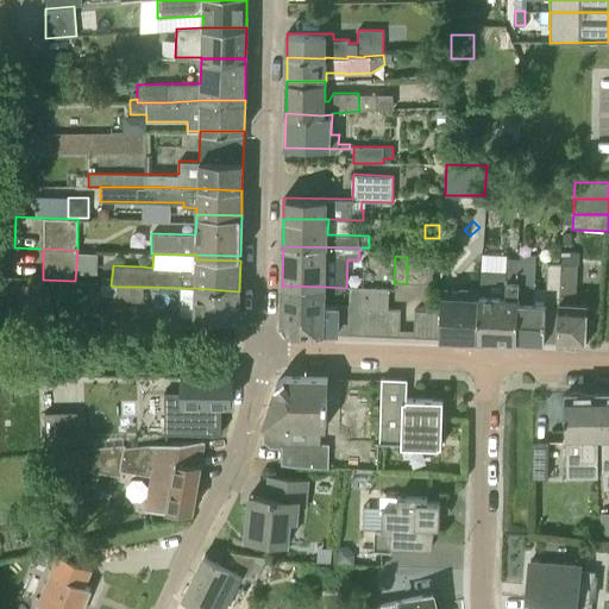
[(407,283),(420,283),(420,257),(407,257),(407,283)]
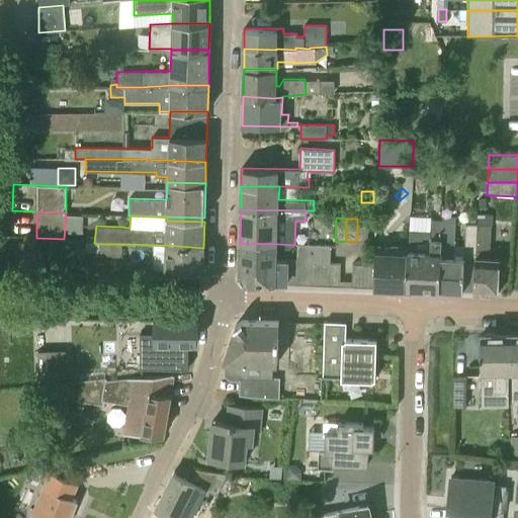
[(357,219),(357,241),(367,241),(368,219),(357,219)]
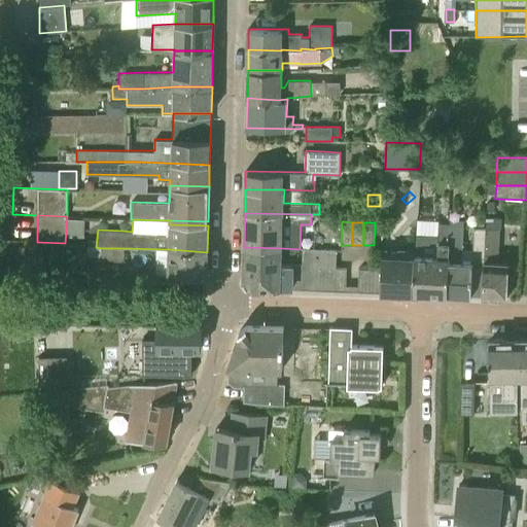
[(414,255),(413,293),(445,295),(447,250),(448,232),(448,223),(437,223),(437,235),(415,234),(414,255)]
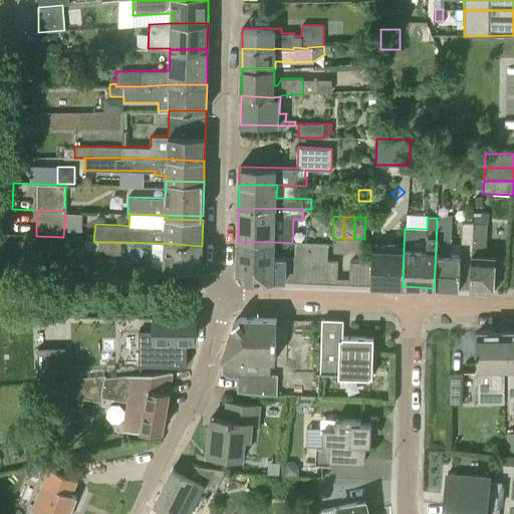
[(451,255),(453,227),(437,226),(436,244),(434,288),(470,290),(474,223),(462,222),(461,255),(451,255)]
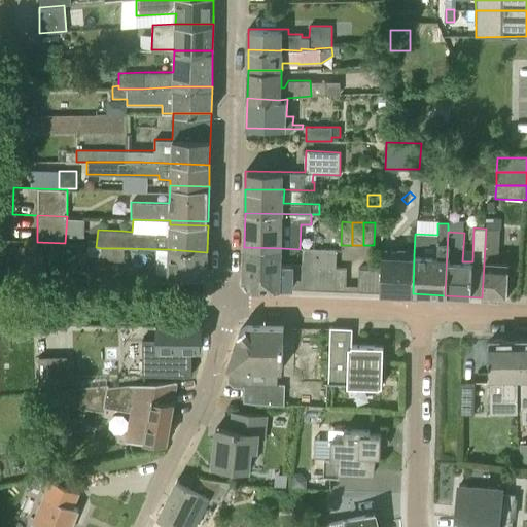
[(486,229),(482,297),(506,299),(508,264),(494,262),(494,258),(497,258),(498,230),(486,229)]
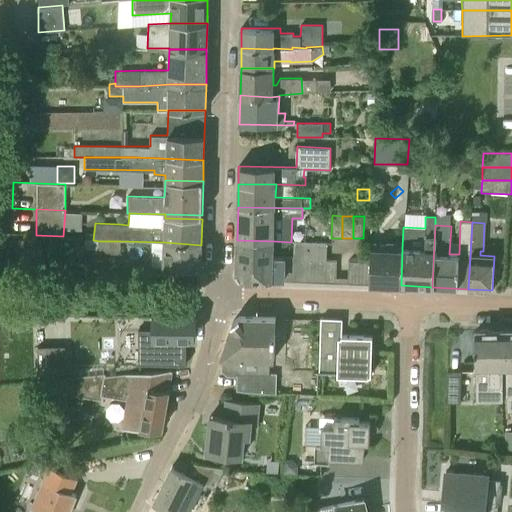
[(42,240),(17,239),(16,265),(41,267),(42,240)]
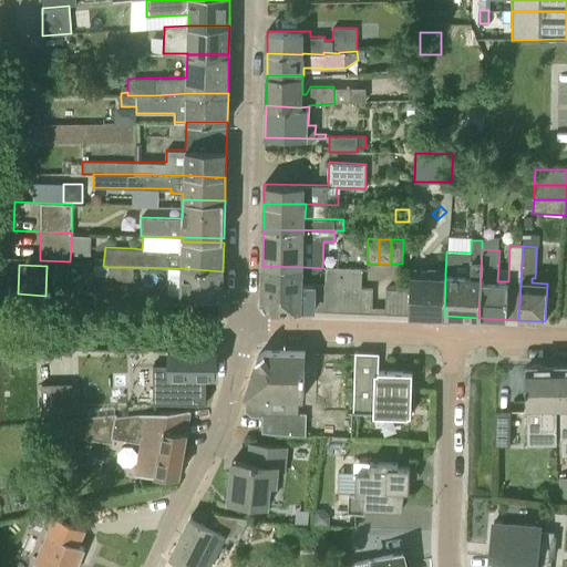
[(261,303),(266,310),(309,311),(310,284),(303,284),(303,267),(263,266),(261,303)]
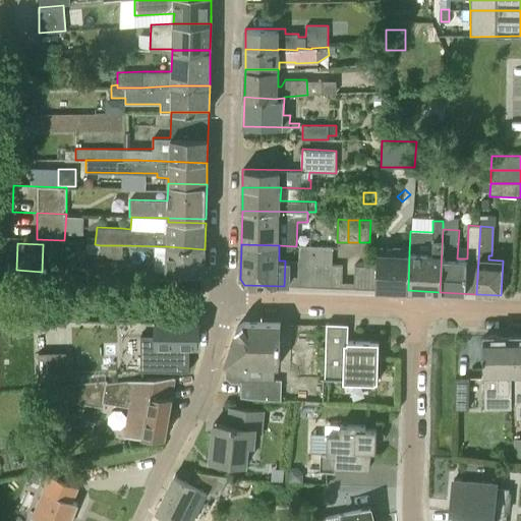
[(122,245),(101,245),(100,258),(121,259),(122,245)]
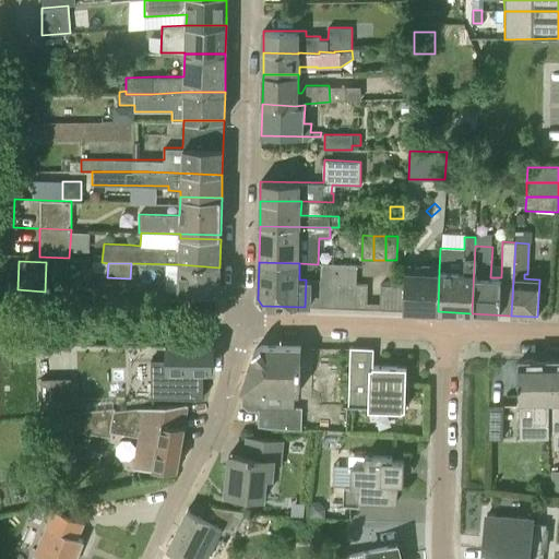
[(356,284),(356,264),(321,263),(320,280),(320,281),(331,282),(343,283),(355,284),(356,284)]
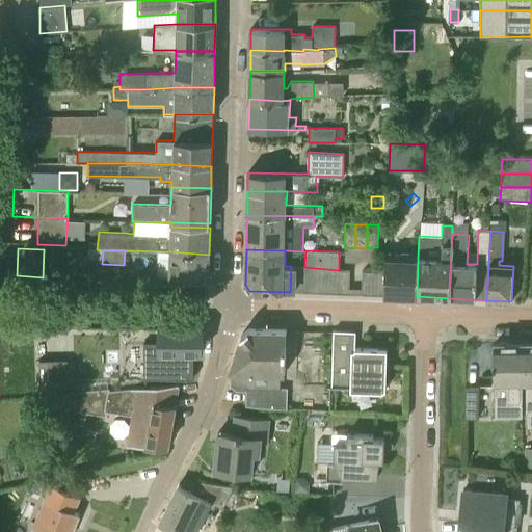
[(208,280),(209,255),(170,251),(169,278),(208,280)]
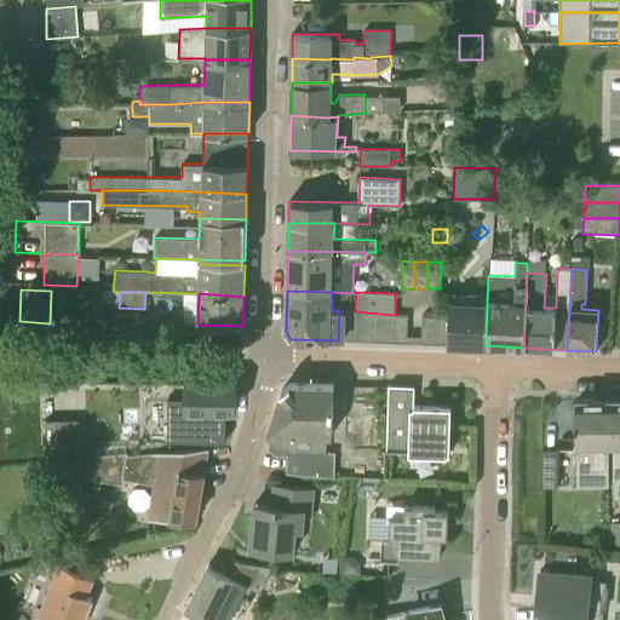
[(448,316),(448,344),(486,345),(487,300),(449,299),(448,316)]
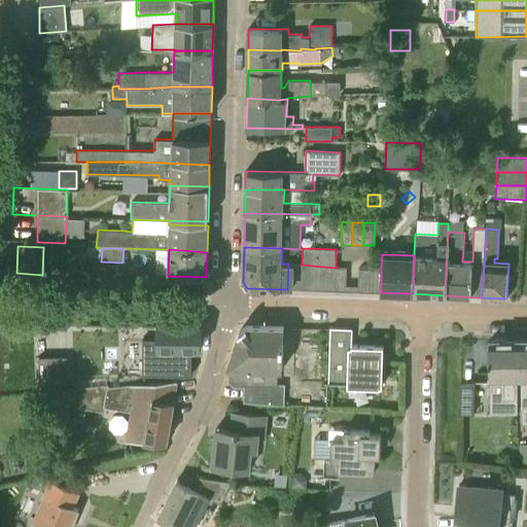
[(287,289),(290,289),(299,289),(300,264),(291,264),(288,264),(287,289)]
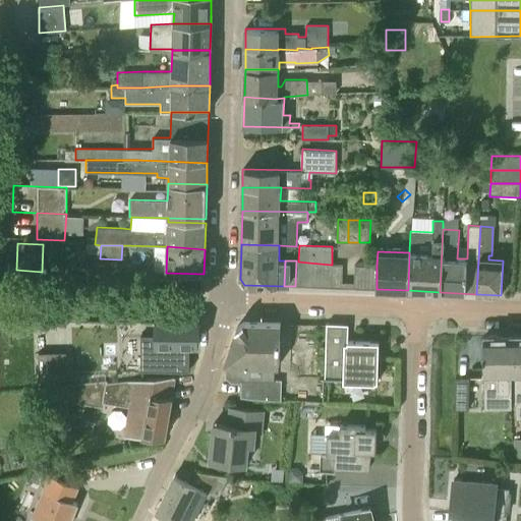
[(296,261),(295,286),(307,286),(308,263),(298,262),(298,261),(296,261)]
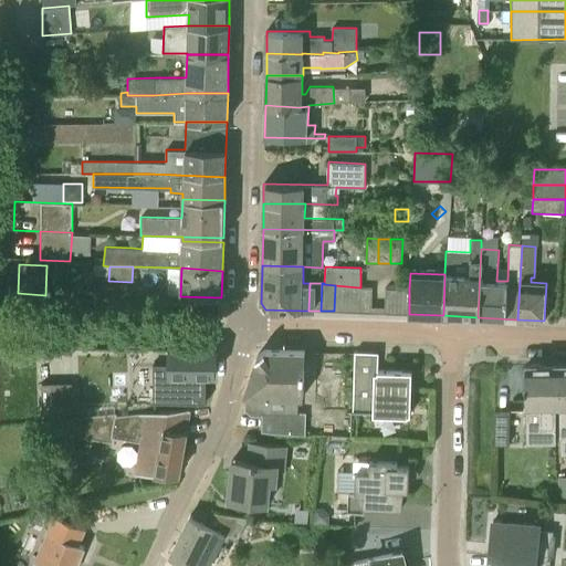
[(334,311),(346,312),(347,286),(335,285),(334,311)]
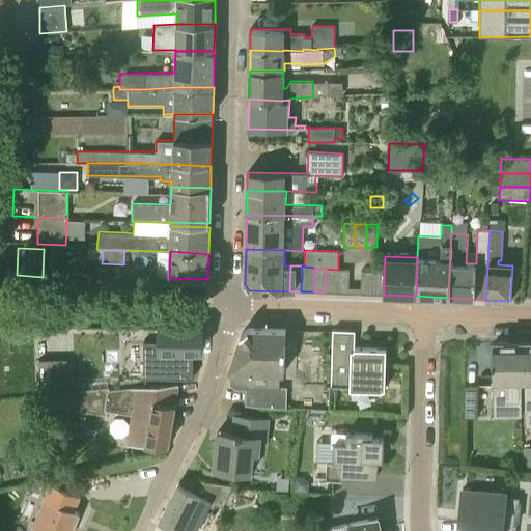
[(325,292),(337,292),(337,270),(326,269),(325,292)]
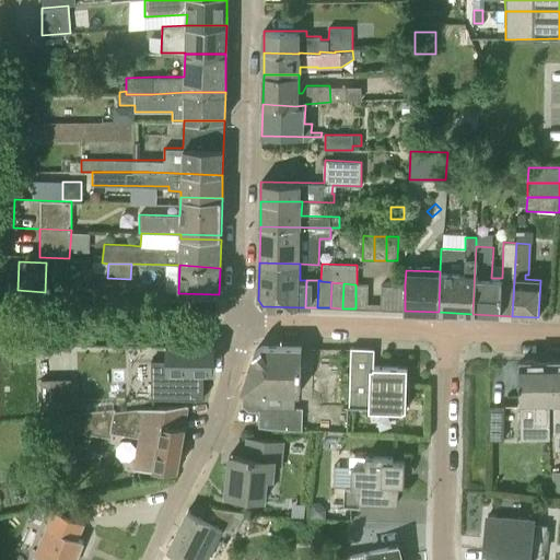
[(356,308),(368,310),(368,286),(357,284),(356,284),(356,308)]
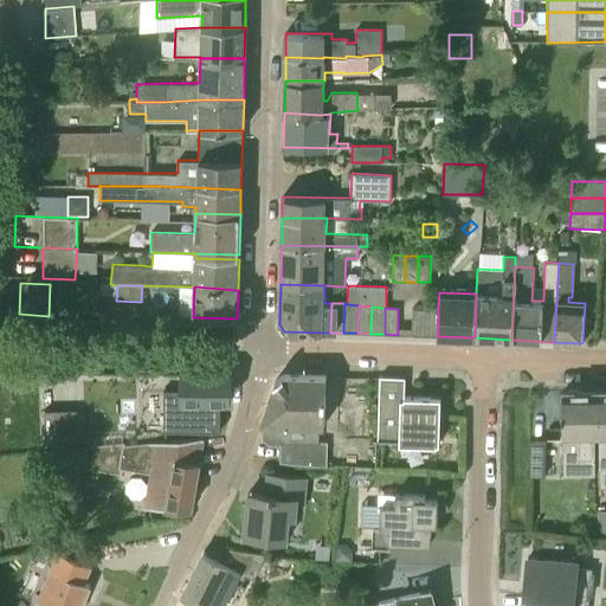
[(411,335),(424,336),(425,309),(412,309),(411,335)]
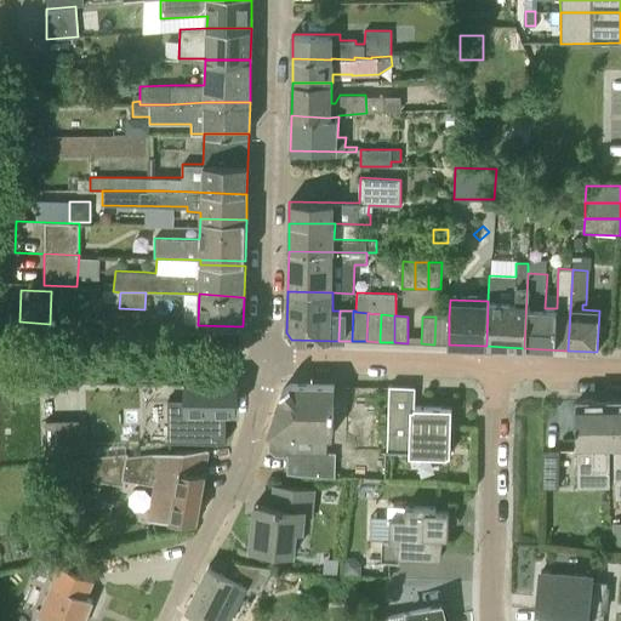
[(434,345),(449,345),(449,317),(436,317),(434,345)]
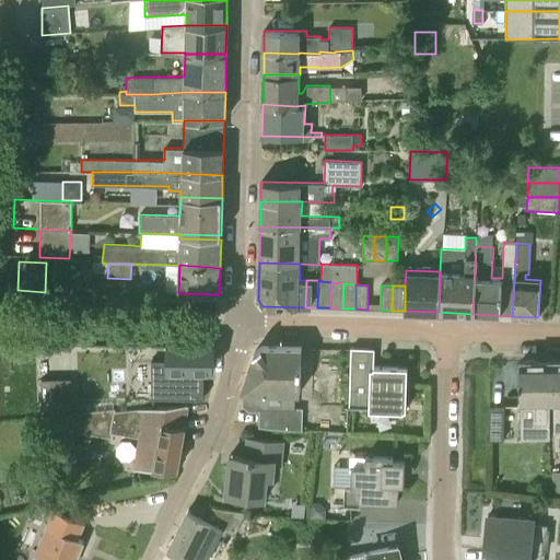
[(203,317),(217,318),(218,302),(203,302),(203,317)]
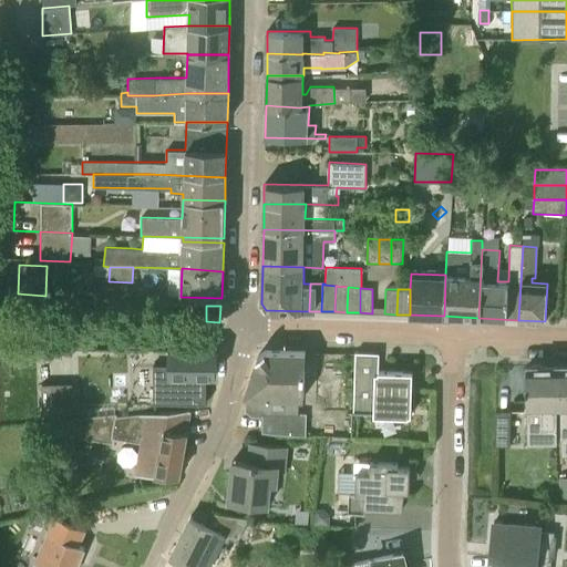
[(216,375),(216,351),(168,351),(168,364),(153,364),(153,404),(205,404),(205,375),(216,375)]
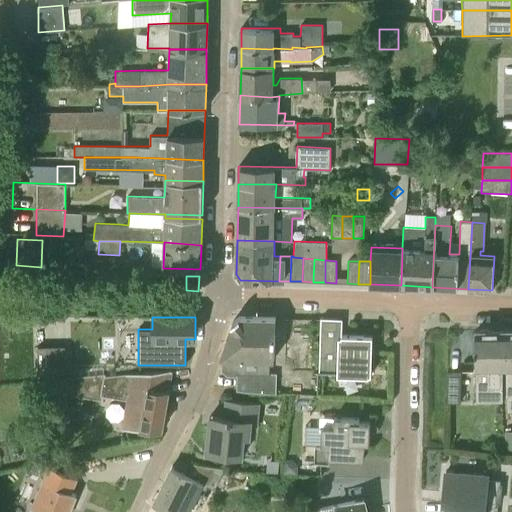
[(270,360),(273,360),(274,318),(239,317),(232,323),(220,364),(220,365),(221,366),(222,366),(222,370),(230,378),(235,378),(235,394),(255,394),(255,392),(276,393),(277,373),(269,373),(270,360)]
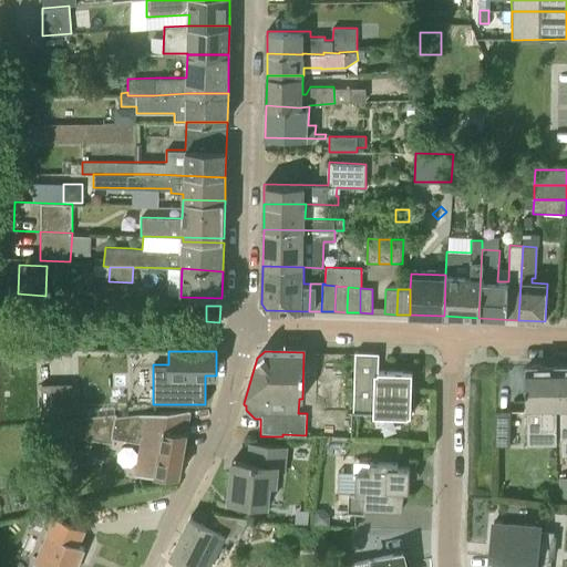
[(353,412),(384,413),(409,414),(409,415),(411,415),(412,372),(372,371),(373,353),(357,353),(357,352),(356,352),(354,374),(353,412)]
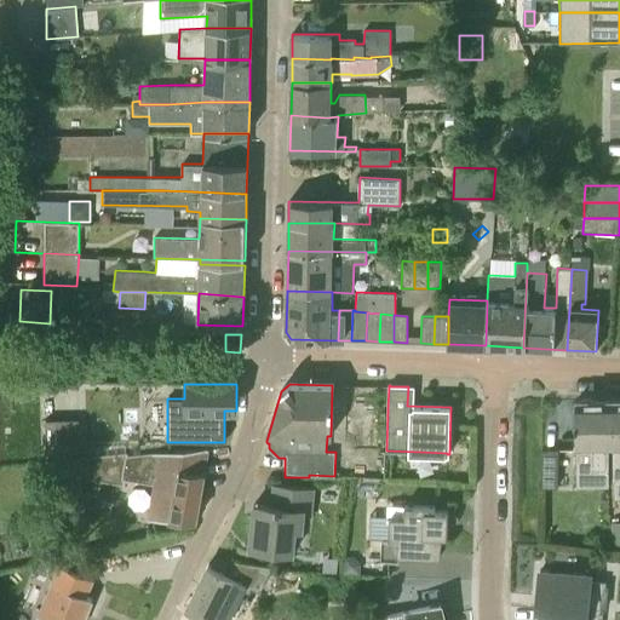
[(614,497),(619,497),(619,399),(607,400),(607,445),(608,445),(613,445),(614,497)]
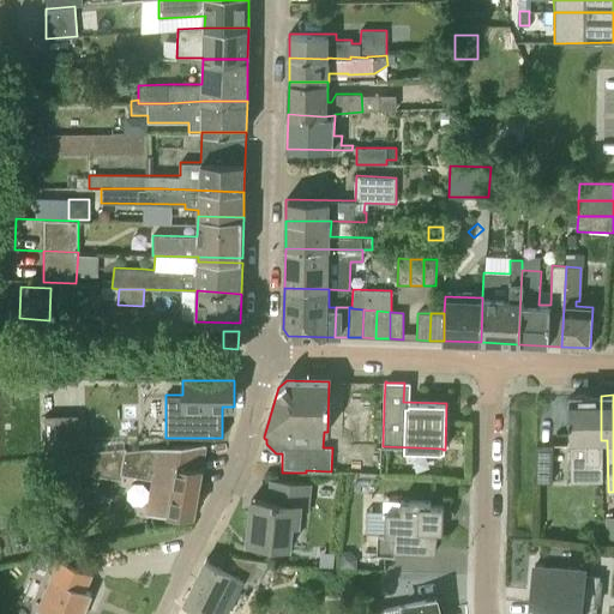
[(571,481),(603,480),(602,440),(601,440),(601,396),(571,396),(571,481)]
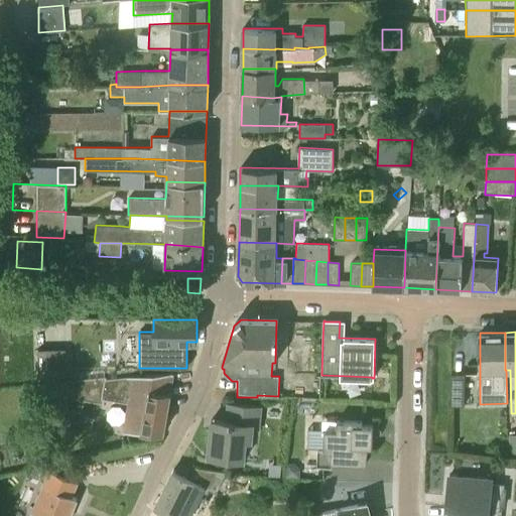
[(65,353),(39,353),(39,377),(65,377),(65,353)]
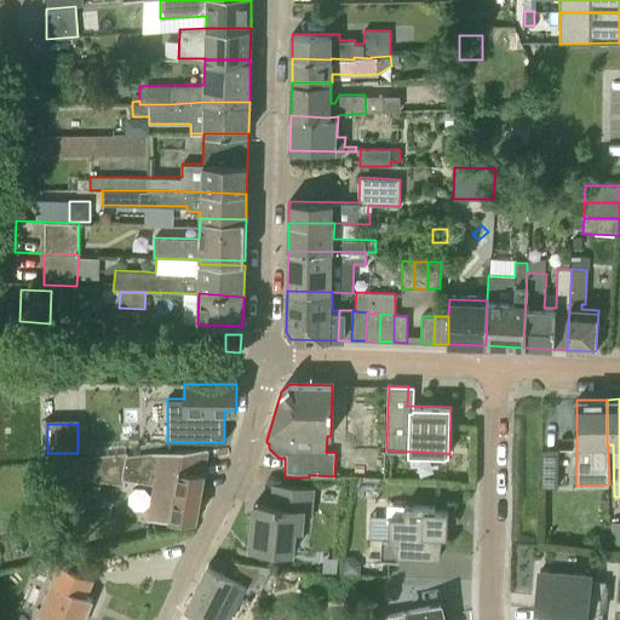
[(148,518),(196,520),(204,471),(208,448),(125,455),(121,478),(153,484),(148,518)]
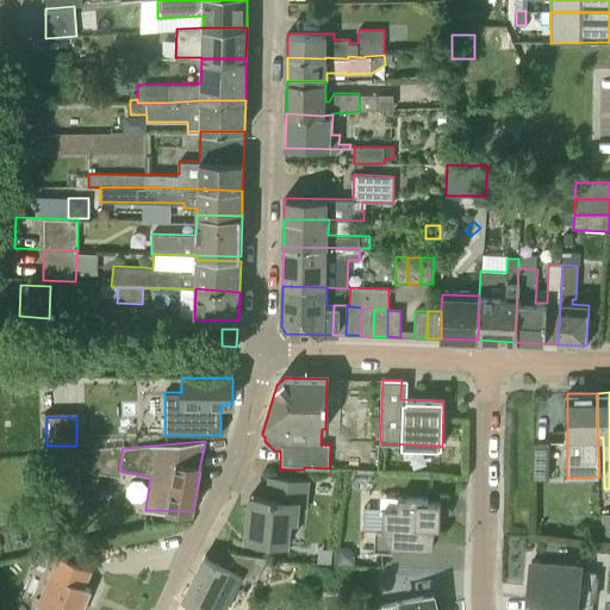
[(549,442),(533,442),(533,478),(549,478),(549,442)]
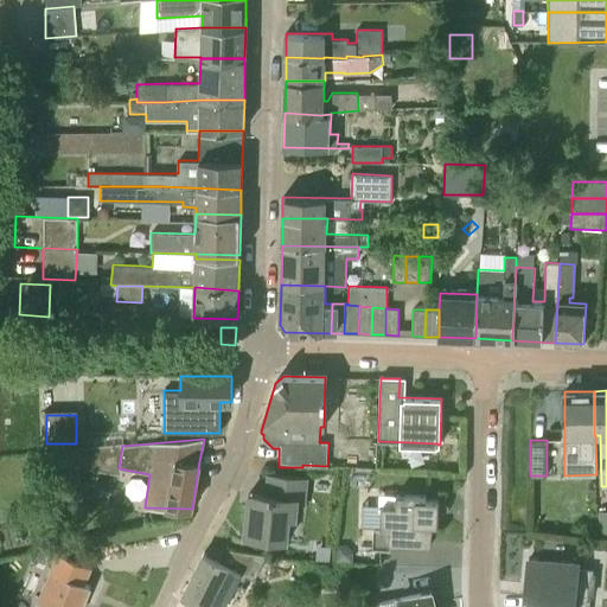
[(119,467),(117,443),(57,446),(58,470),(119,467)]
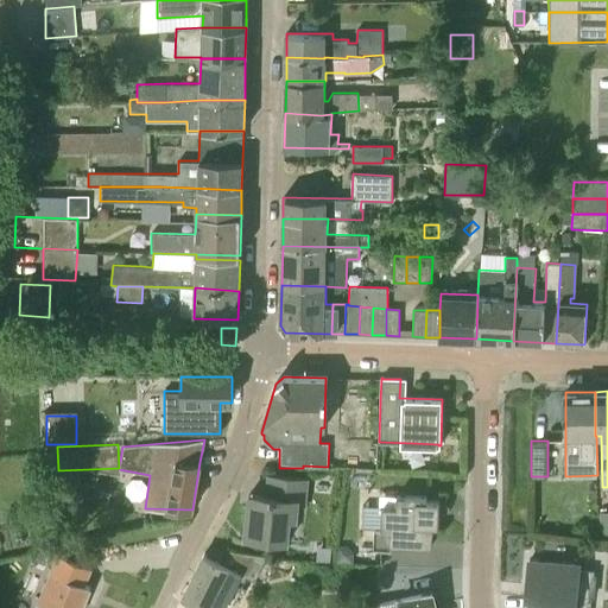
[(245,537),(268,538),(289,542),(291,520),(298,520),(299,502),(306,502),(309,479),(292,479),(268,476),(266,496),(248,494),(245,537)]
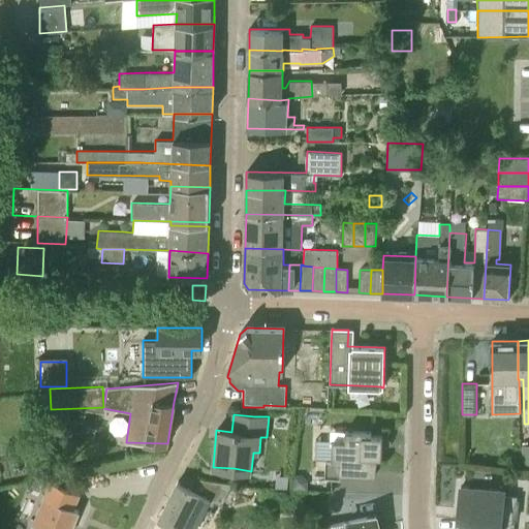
[(341,461),(340,472),(376,473),(377,457),(381,457),(382,436),(371,436),(371,432),(345,432),(344,440),(332,440),(332,461),(341,461)]
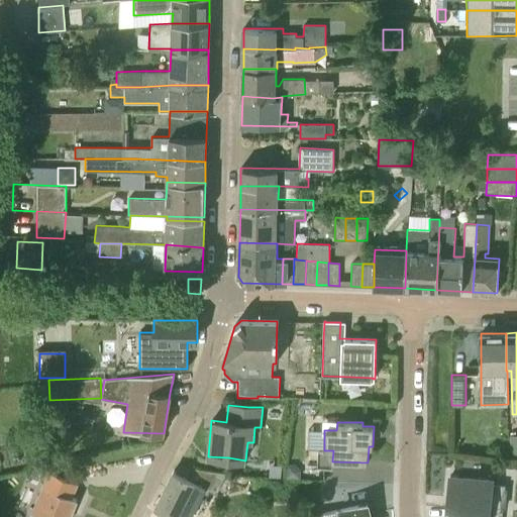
[(462,457),(461,468),(479,470),(480,459),(462,457)]
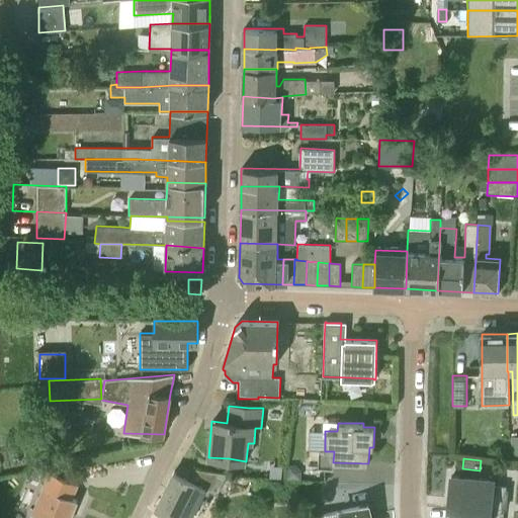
[(299,478),(299,469),(295,464),(287,464),(287,478),(299,478)]
